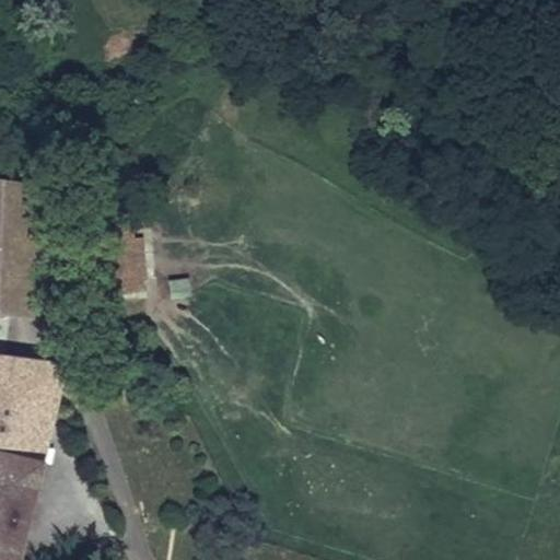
[(0,316),(42,323),(32,187),(0,183),(0,316)]
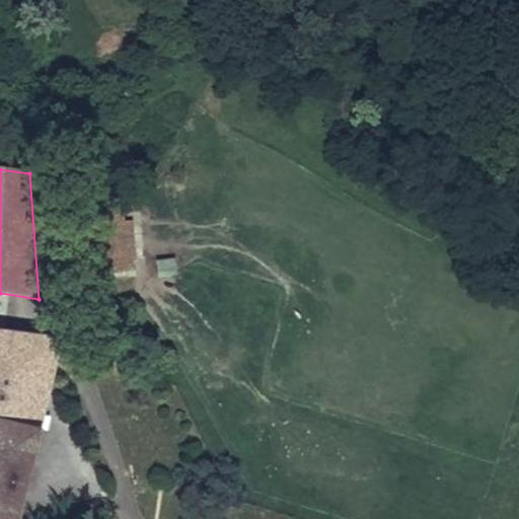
[(122,221),(121,211),(93,213),(94,224),(122,221)]
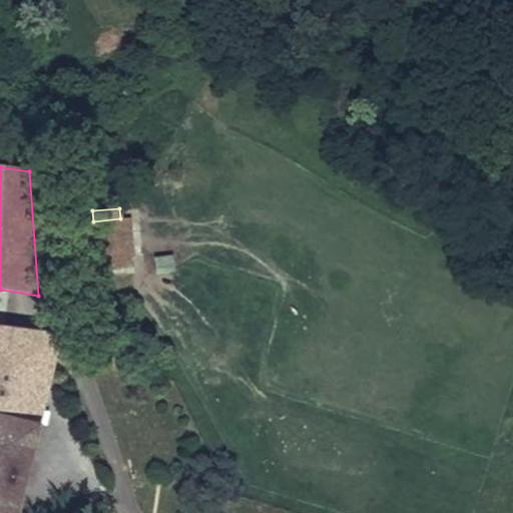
[(135,258),(132,217),(123,217),(120,218),(93,221),(81,222),(85,262),(124,259),(125,268),(133,267),(132,258),(135,258)]
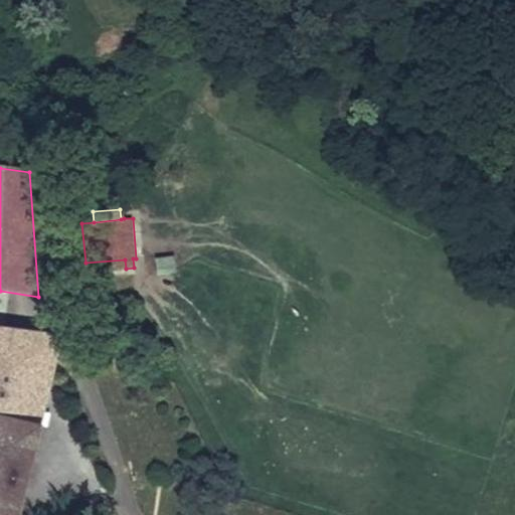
[(126,269),(125,260),(98,262),(99,272),(126,269)]
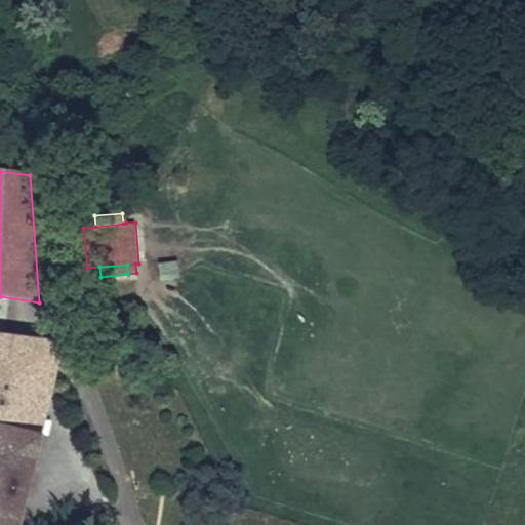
[(0,524),(17,524),(56,372),(1,360),(7,333),(0,332),(0,524)]
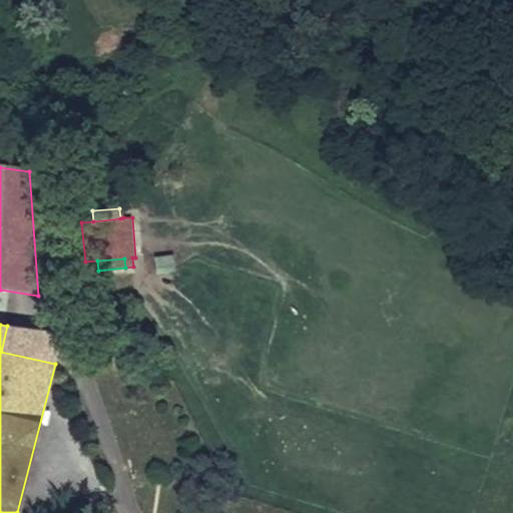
[(48,334),(7,326),(1,352),(55,364),(57,347),(48,334)]
